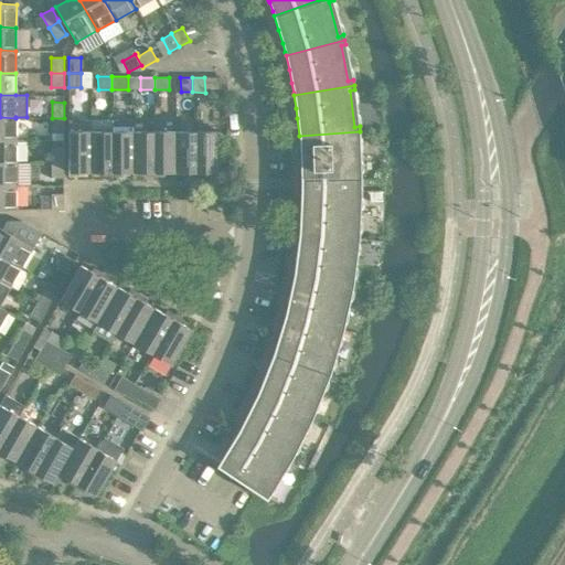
[(16,118),(0,117),(0,140),(16,140),(16,118)]
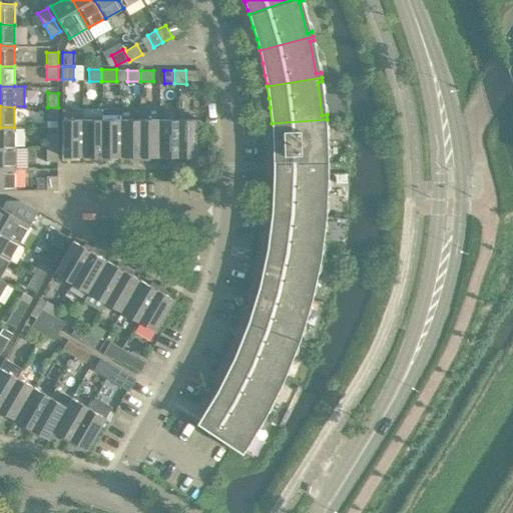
[(47,120),(58,120),(58,107),(47,107),(47,120)]
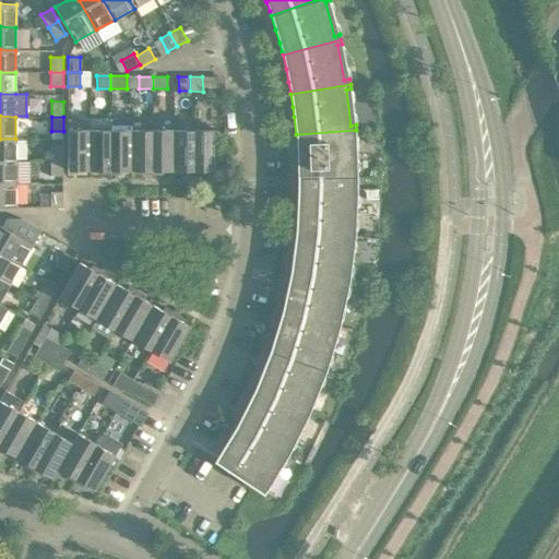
[(91,170),(91,129),(68,129),(68,169),(91,170)]
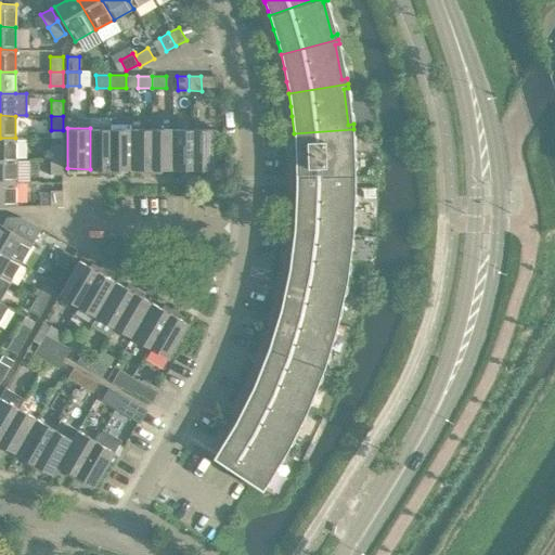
[(90,128),(90,169),(110,169),(110,128),(90,128)]
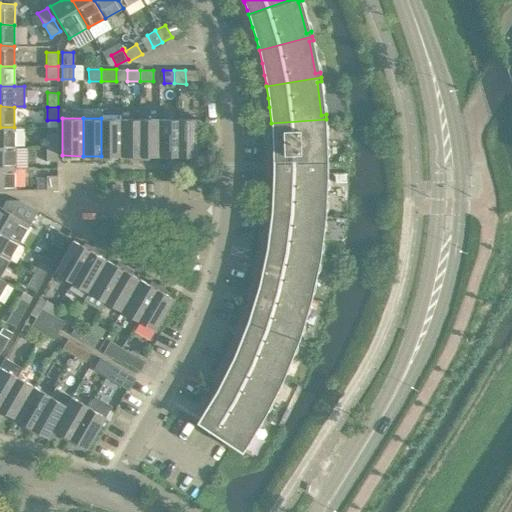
[(101,118),(101,156),(120,156),(120,118),(101,118)]
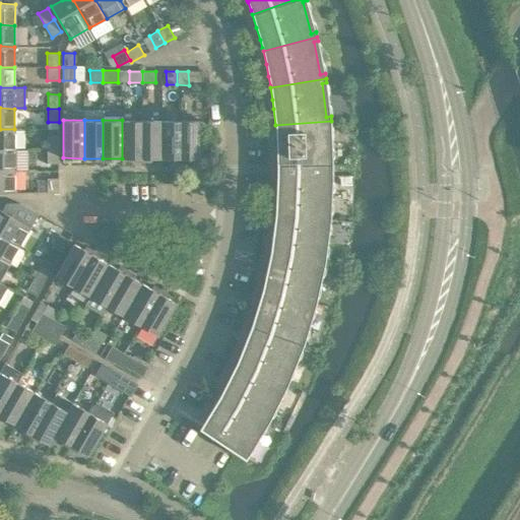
[(122,120),(122,158),(142,158),(142,121),(122,120)]
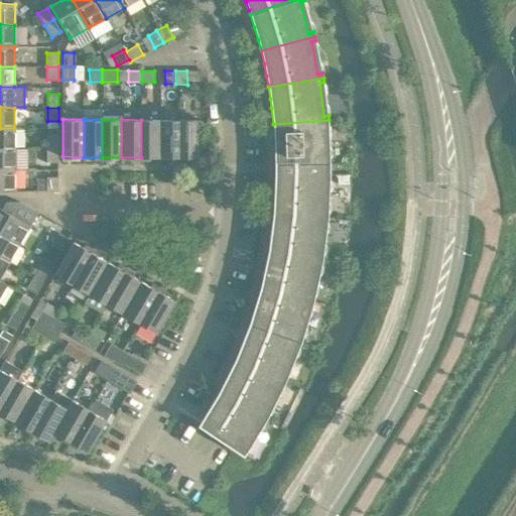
[(141,120),(141,157),(160,157),(160,120),(141,120)]
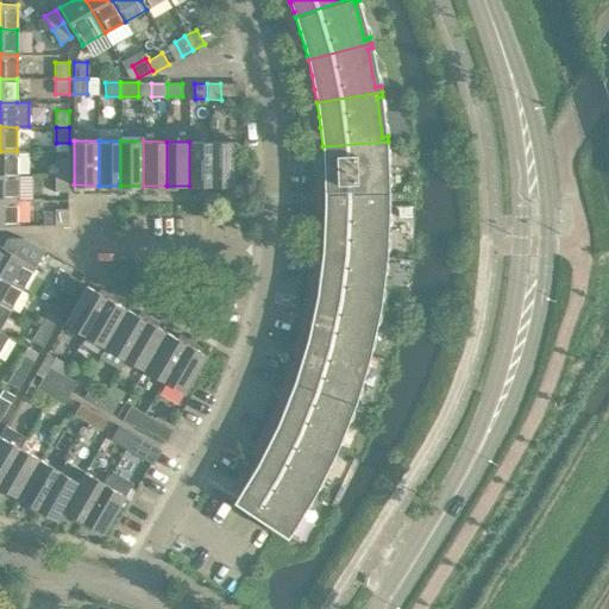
[(189,142),(189,186),(212,186),(212,142),(189,142)]
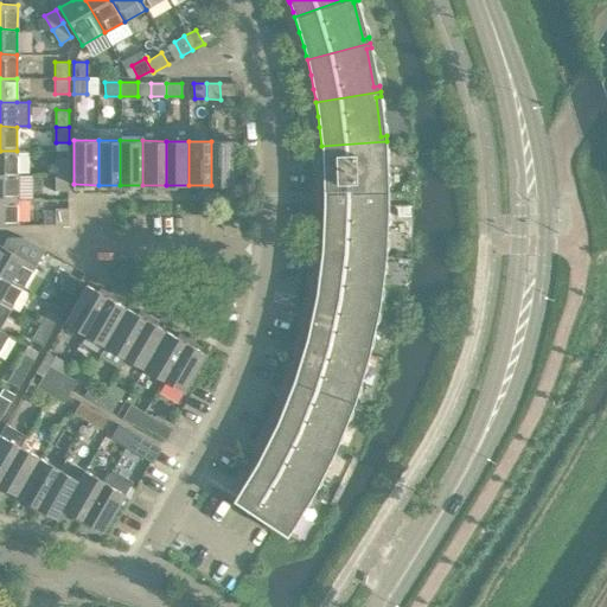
[(211,141),(211,185),(235,185),(235,141),(211,141)]
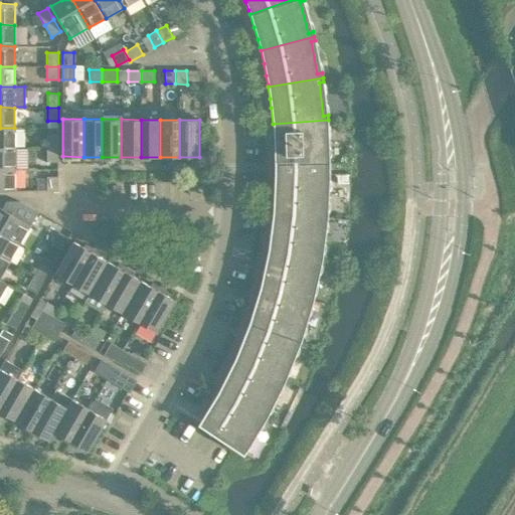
[(328,120),(273,124),(274,138),(274,148),(274,163),(274,168),(274,173),(302,173),(302,163),(329,163),(329,158),(325,158),(324,125),(328,125),(328,120)]
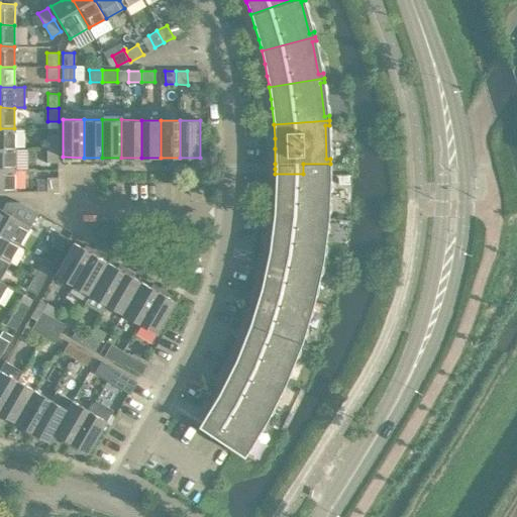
[(14,128),(0,128),(0,148),(14,149),(14,128)]
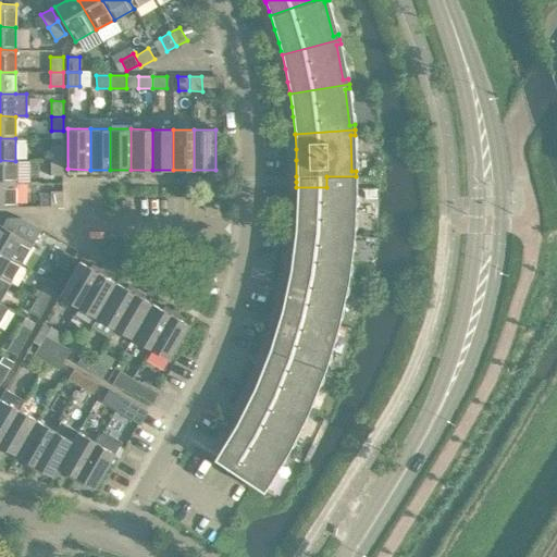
[(63,160),(63,145),(51,145),(51,160),(63,160)]
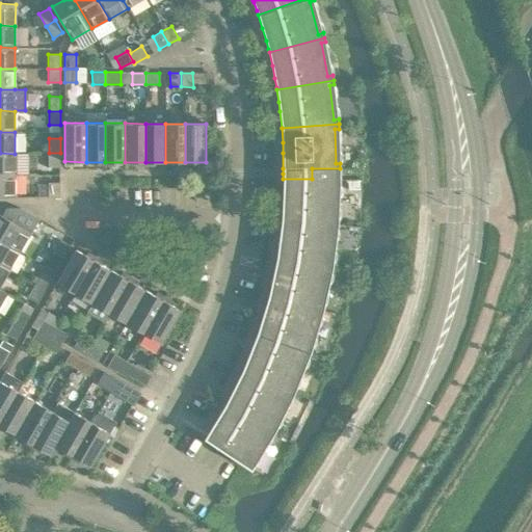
[(15,154),(0,153),(0,174),(15,174),(15,154)]
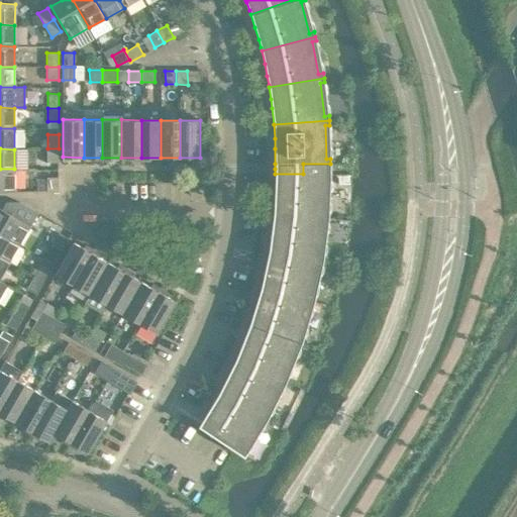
[(47,163),(58,163),(59,163),(59,148),(47,148),(47,163)]
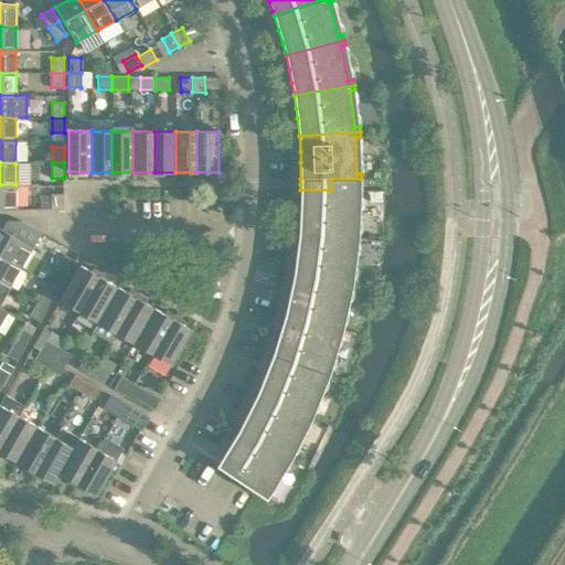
[(300,214),(299,232),(359,237),(359,232),(354,232),(355,195),(361,195),(361,190),(361,184),(361,179),(331,179),(331,190),(300,190),(300,204),(300,214)]
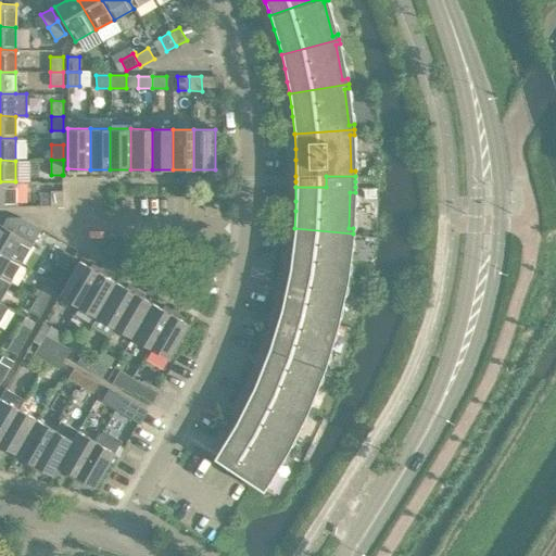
[(15,181),(0,181),(0,205),(15,205),(15,181)]
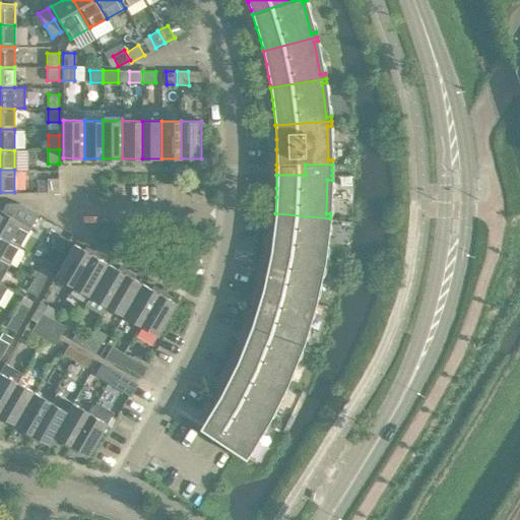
[(48,178),(48,192),(59,192),(59,178),(48,178)]
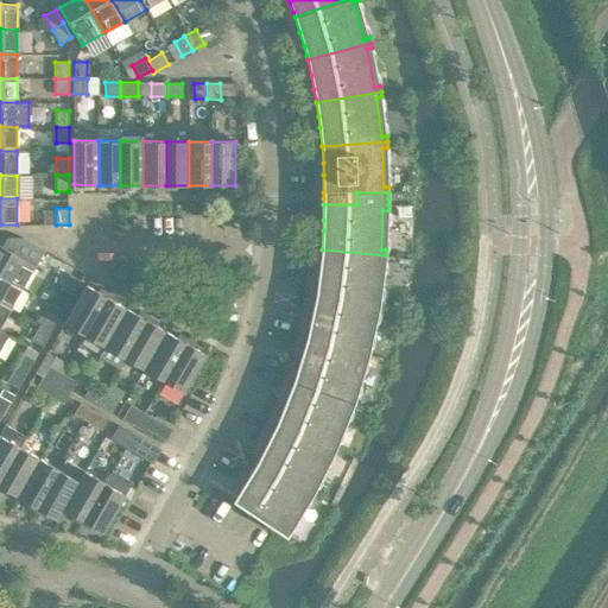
[(0,274),(23,289),(36,266),(0,245),(0,274)]
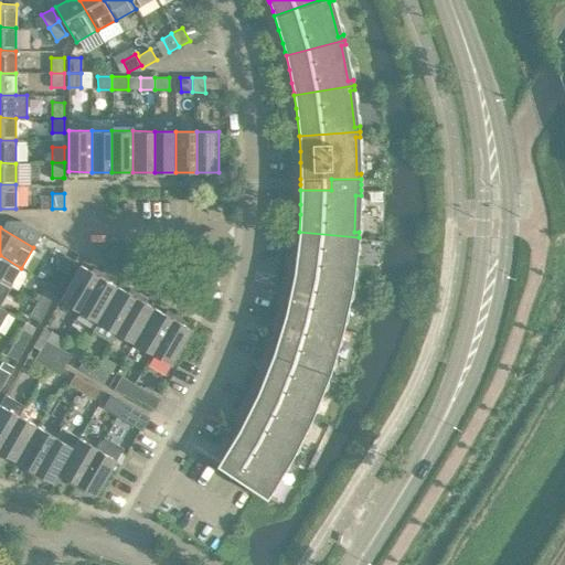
[(296,256),(294,273),(353,283),(353,278),(349,277),(353,241),(359,242),(359,237),(299,232),(298,246),(296,256)]
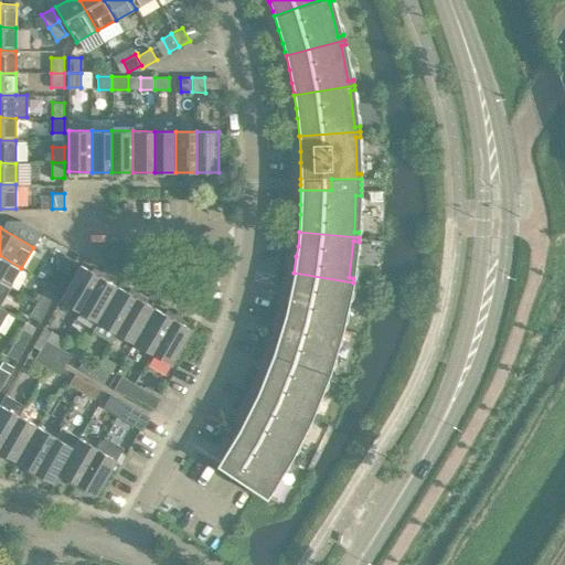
[(0,281),(10,287),(21,268),(0,255),(0,281)]
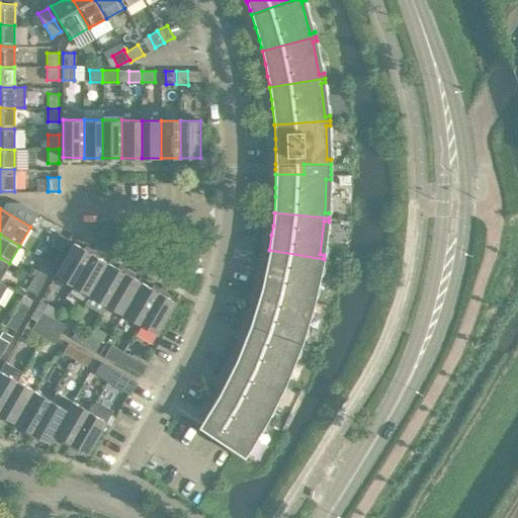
[(61,251),(68,240),(59,234),(52,246),(61,251)]
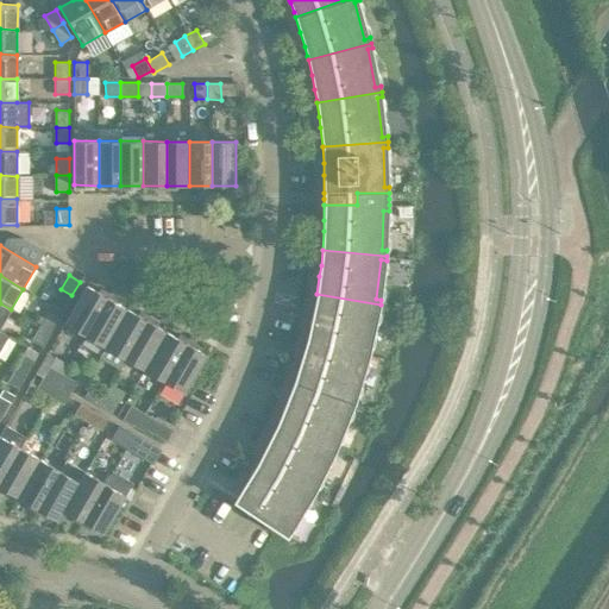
[(86,336),(107,297),(86,286),(64,324),(86,336)]
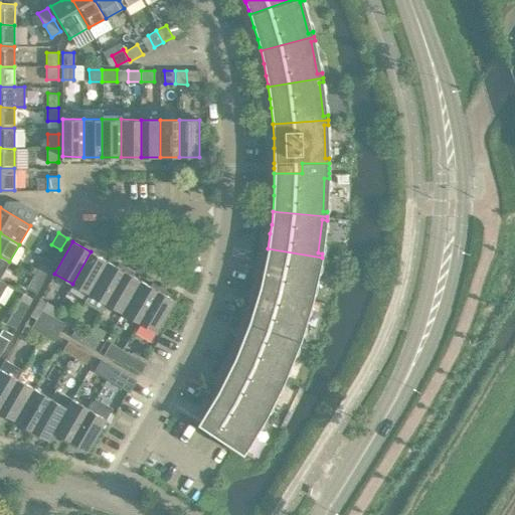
[(264,271),(260,286),(313,299),(314,295),(309,294),(317,262),(321,263),(322,258),(268,248),(268,249),(266,261),(264,271)]
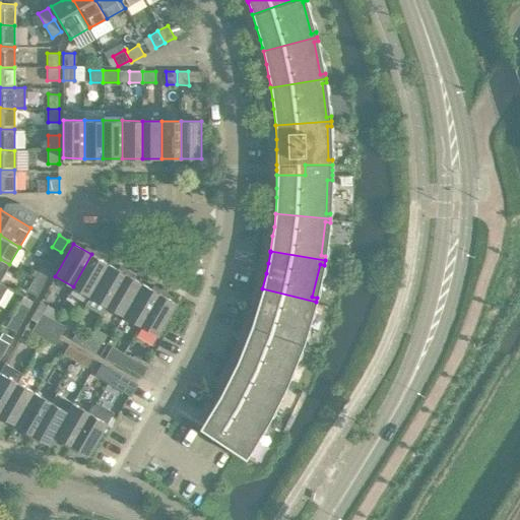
[(89,297),(109,264),(91,254),(73,286),(89,297)]
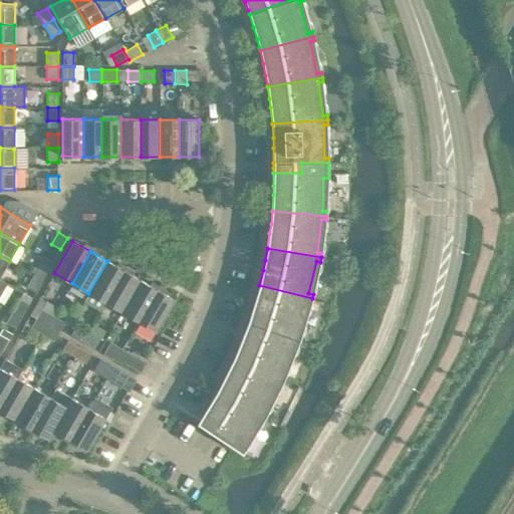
[(0,276),(9,261),(0,256),(0,276)]
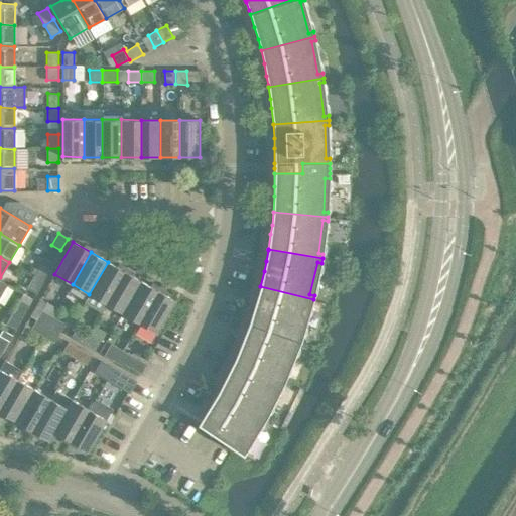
[(100,312),(106,303),(124,271),(108,262),(89,294),(84,303),(100,312)]
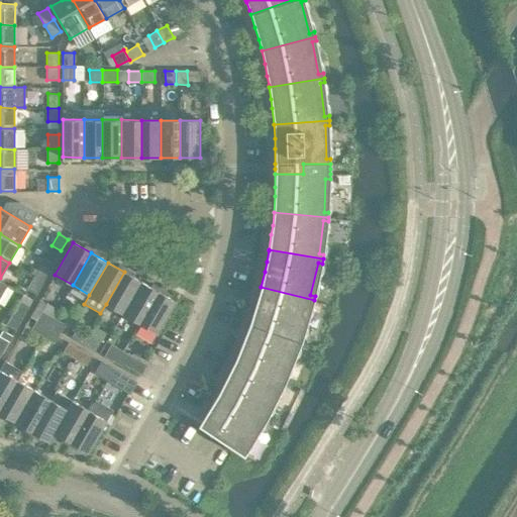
[(33,277),(42,283),(49,270),(40,265),(33,277)]
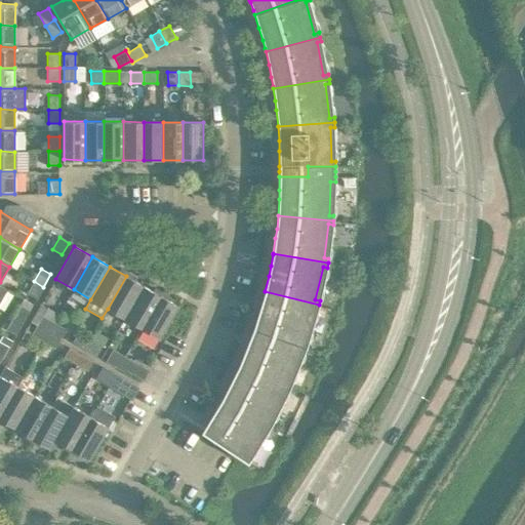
[(124,319),(144,286),(126,276),(108,309),(124,319)]
